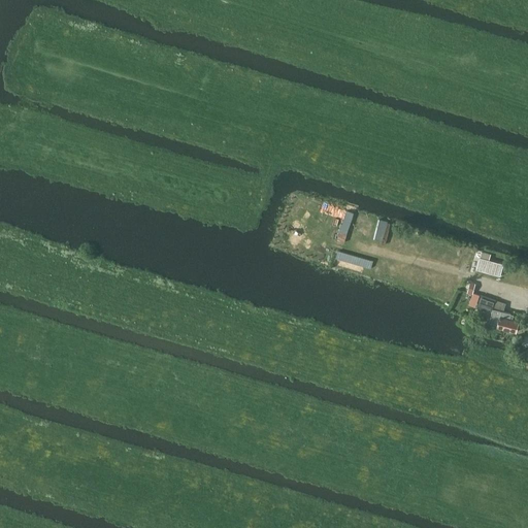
[(347,211),(337,240),(344,242),(353,212),(347,211)]
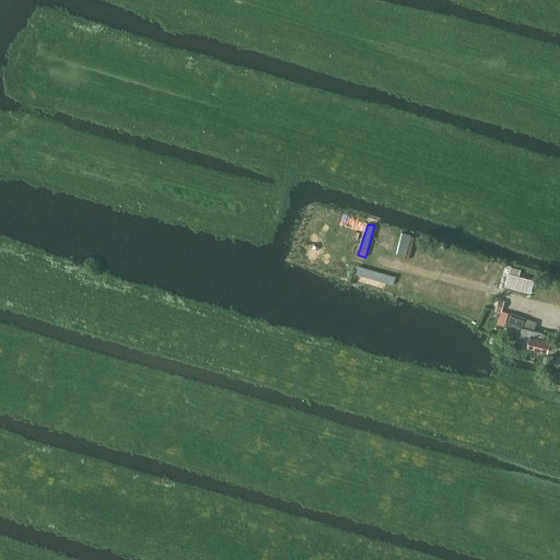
[(403,233),(397,254),(405,256),(409,235),(403,233)]
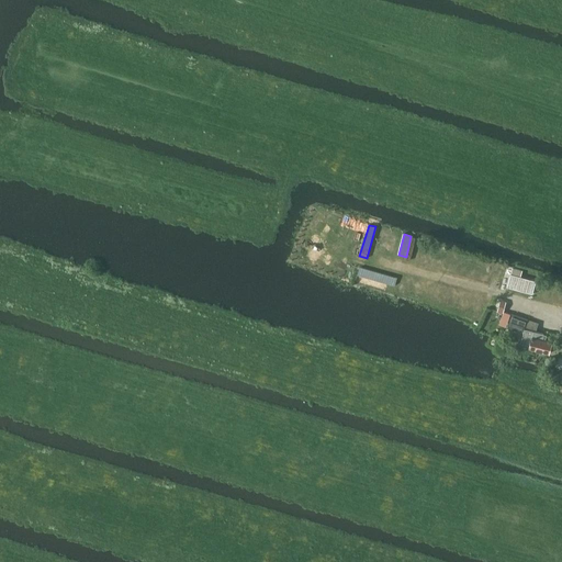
[(359,268),(357,276),(394,285),(396,278),(359,268)]
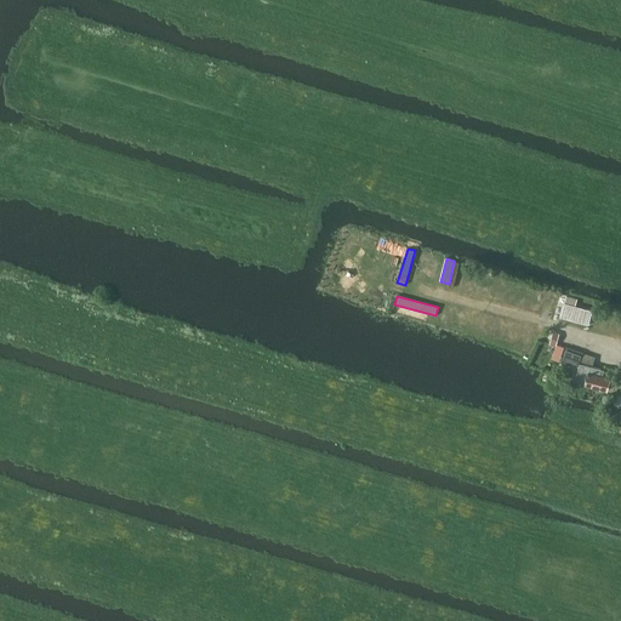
[(571,320),(586,324),(592,303),(567,296),(564,303),(575,307),(571,320)]
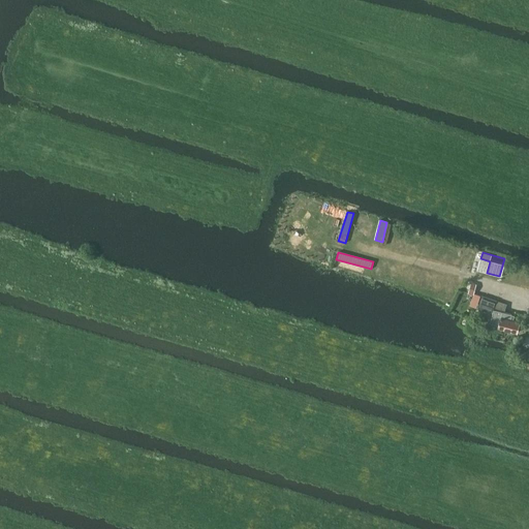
[(493,313),(490,325),(517,333),(520,322),(510,319),(512,315),(515,316),(515,315),(493,309),(496,301),(483,297),(478,308),(493,313)]
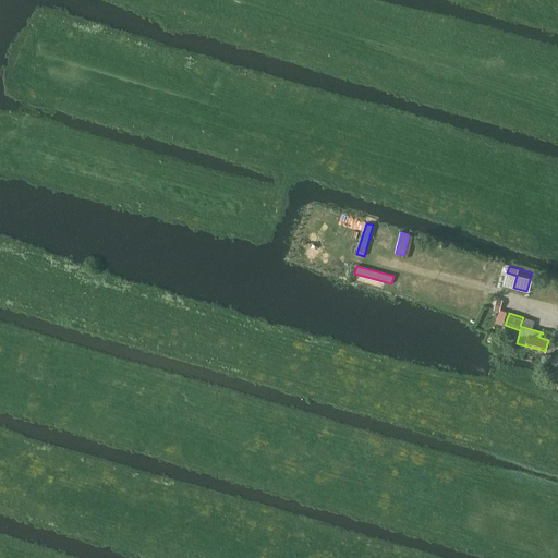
[(524,317),(522,325),(532,328),(535,320),(524,317)]
